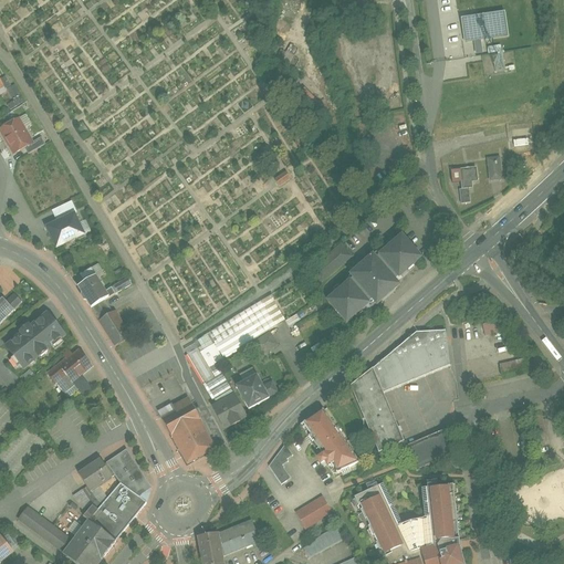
[(504,12),(461,19),(465,43),(508,37),(504,12)]
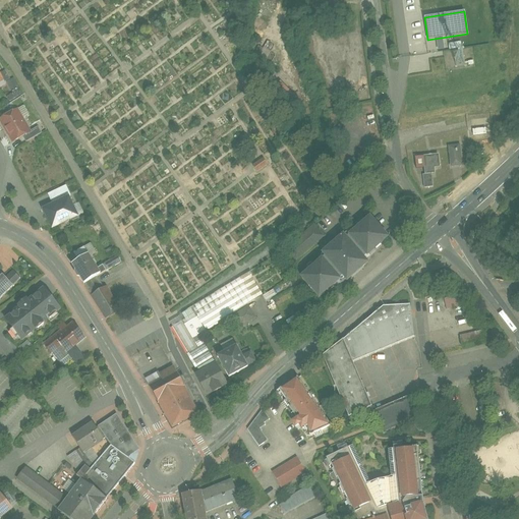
[(278,80),(268,89),(284,109),(295,100),(278,80)]
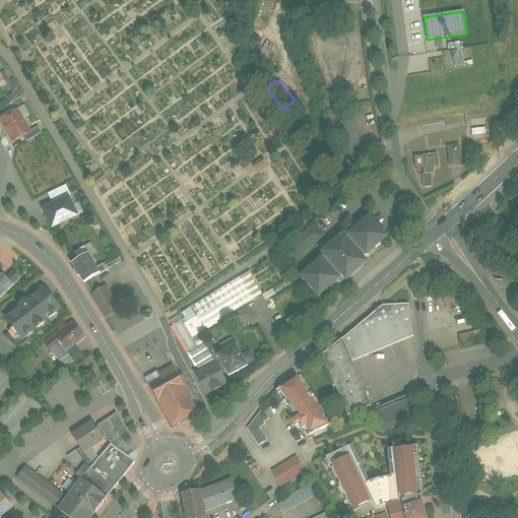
[(12,138),(28,129),(16,108),(0,117),(12,138)]
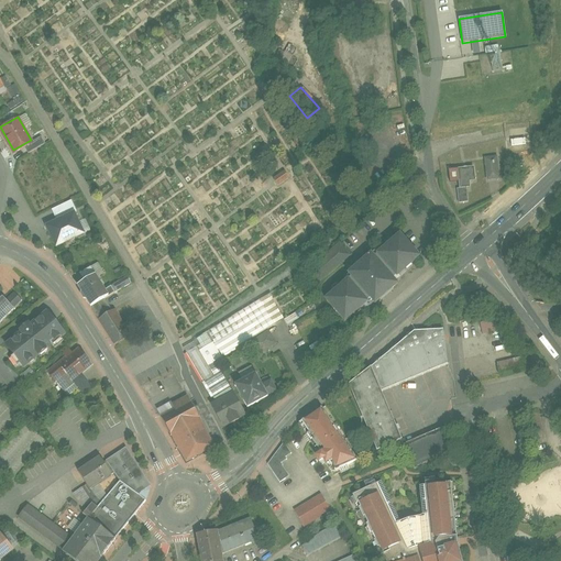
[(496,155),(485,156),(486,176),(497,175),(496,155)]
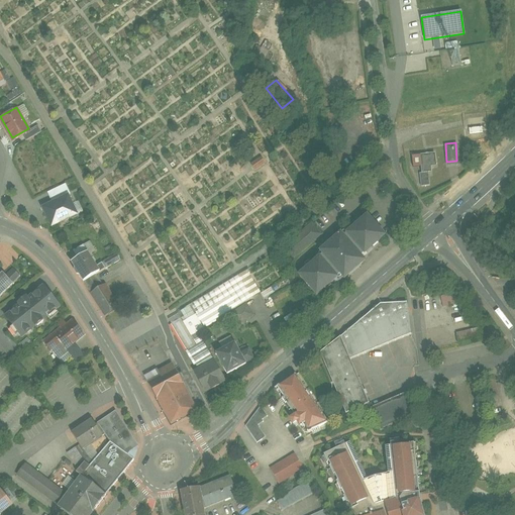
[(422,183),(429,182),(428,170),(430,170),(430,164),(436,164),(434,151),(412,153),(413,165),(420,164),(422,183)]
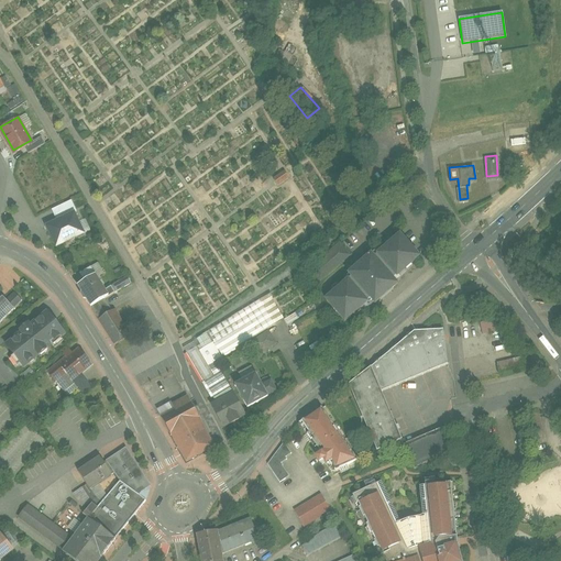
[(276,184),(287,176),(283,171),(272,178),(276,184)]
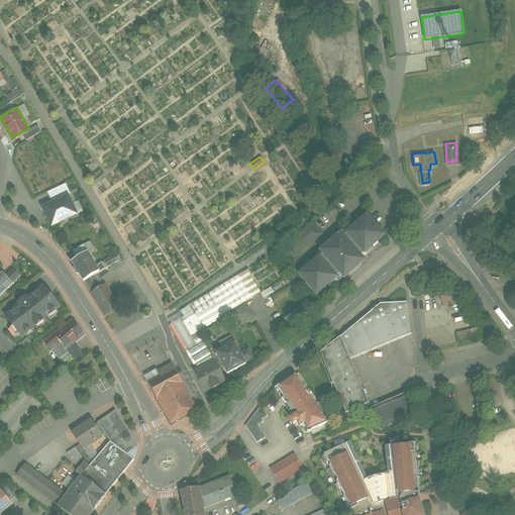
[(68,193),(41,205),(52,225),(77,213),(68,193)]
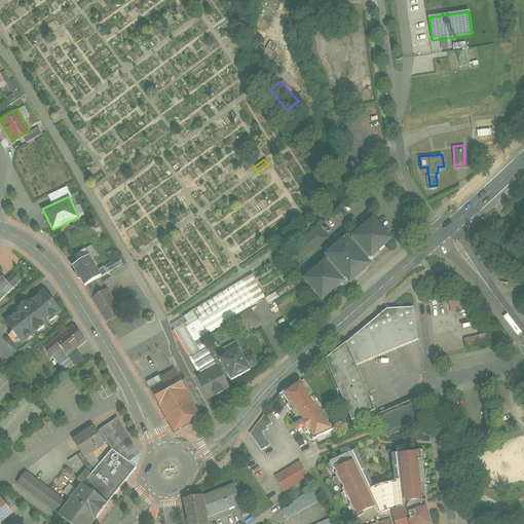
[(329,257),(304,278),(323,299),(347,277),(351,282),(373,263),(369,259),(391,238),(374,218),(350,238),(347,234),(326,253),(329,257)]
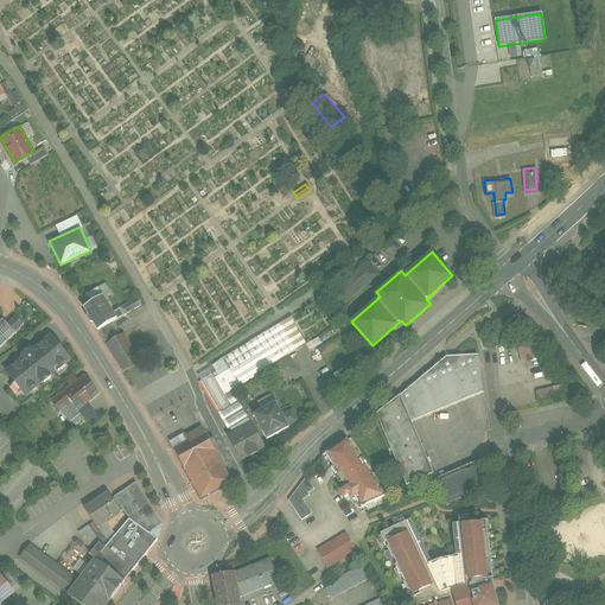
[(377,274),(367,261),(335,288),(345,301),(377,274)]
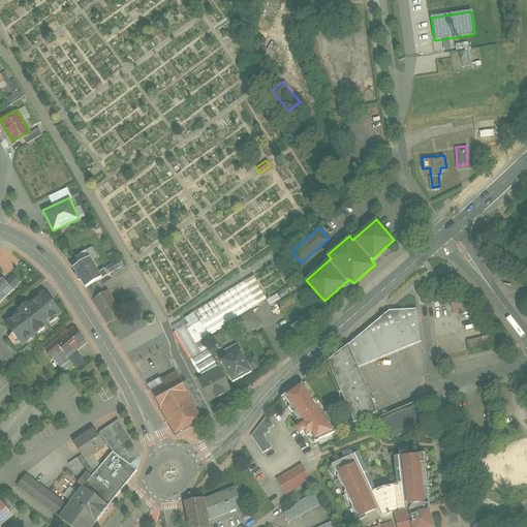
[(90,257),(73,268),(85,286),(97,278),(101,276),(90,257)]
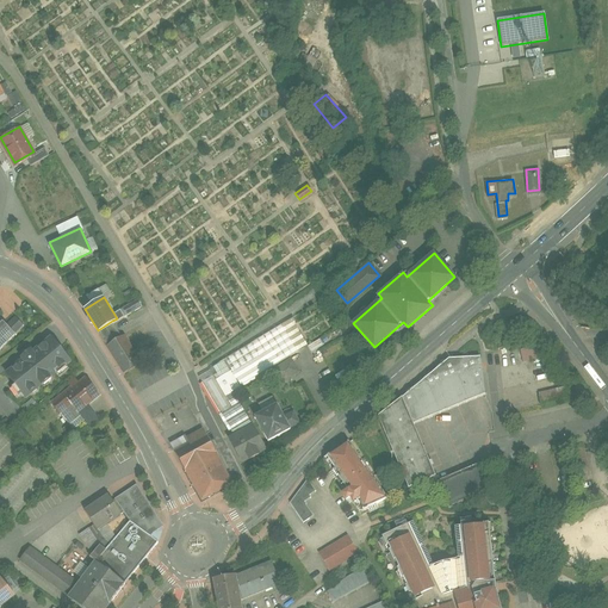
[(0,345),(22,324),(12,314),(0,326),(0,345)]
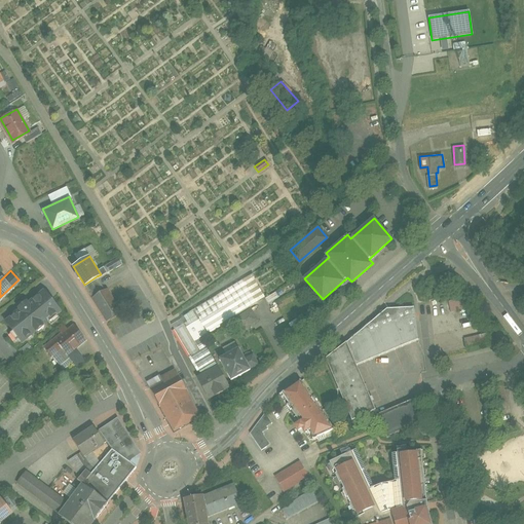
[(200,373),(217,365),(200,336),(264,295),(250,274),(171,324),(200,373)]
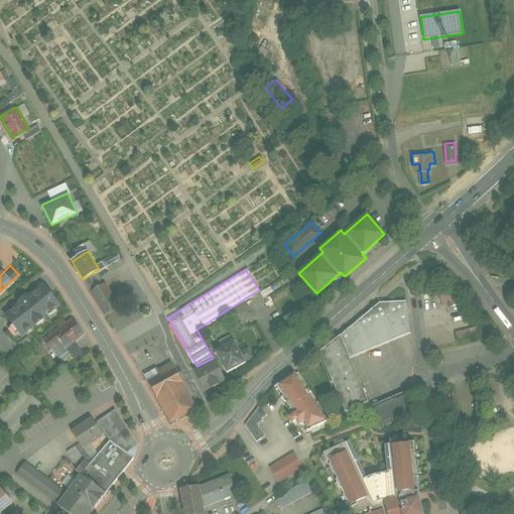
[(95,271),(83,279),(91,291),(103,284),(95,271)]
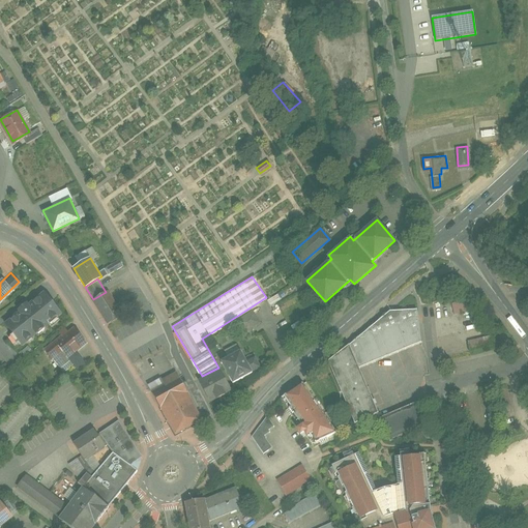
[(106,292),(93,299),(107,323),(121,315),(108,291),(106,292)]
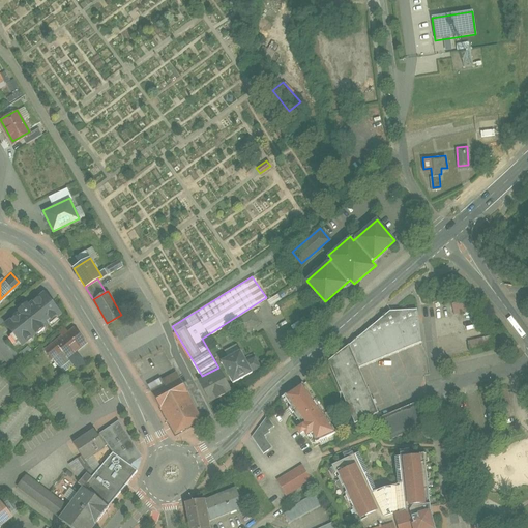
[(462,301),(459,292),(448,294),(450,304),(462,301)]
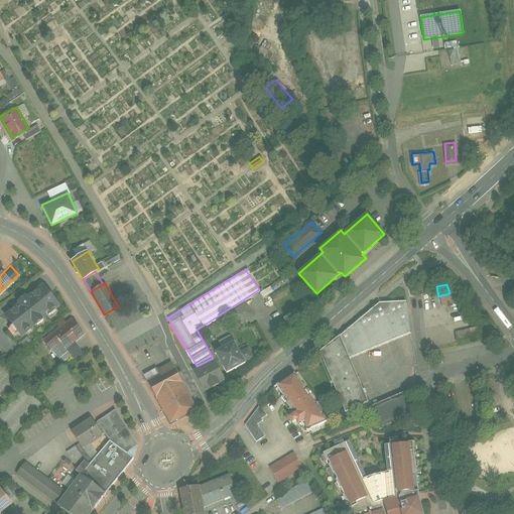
[(41,286),(5,316),(21,337),(57,305),(41,286)]
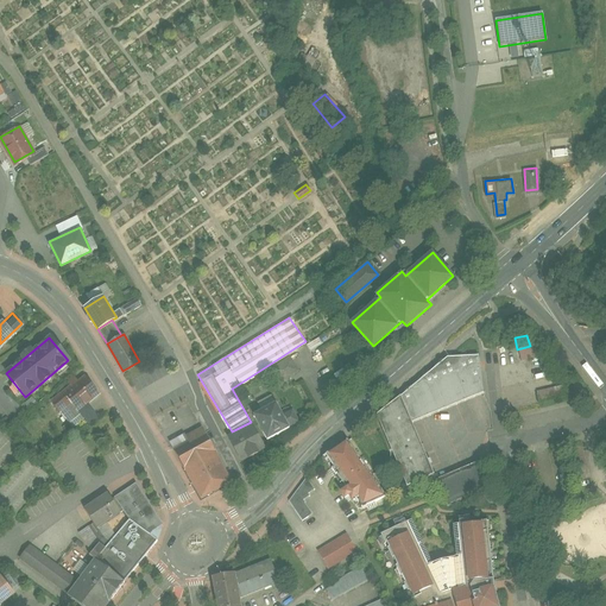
[(408,485),(435,473),(414,420),(485,390),(480,352),(447,354),(377,412),(408,485)]
